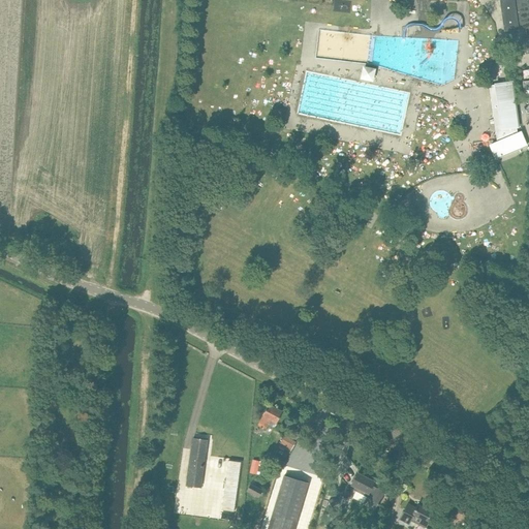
[(497,0),(497,1),(500,1),(504,31),(528,27),(528,11),(527,0),(497,0)]
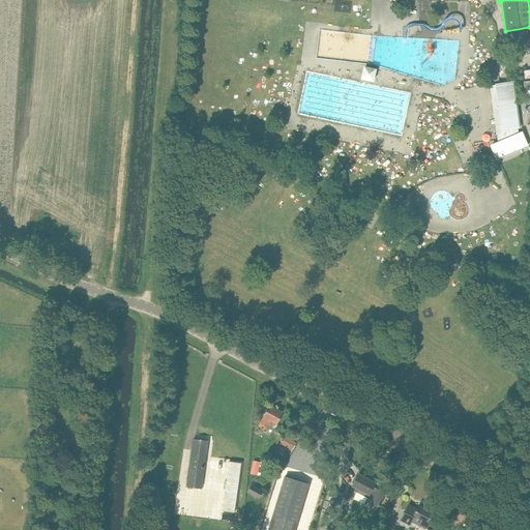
[(364,79),(377,81),(379,68),(365,66),(364,79)]
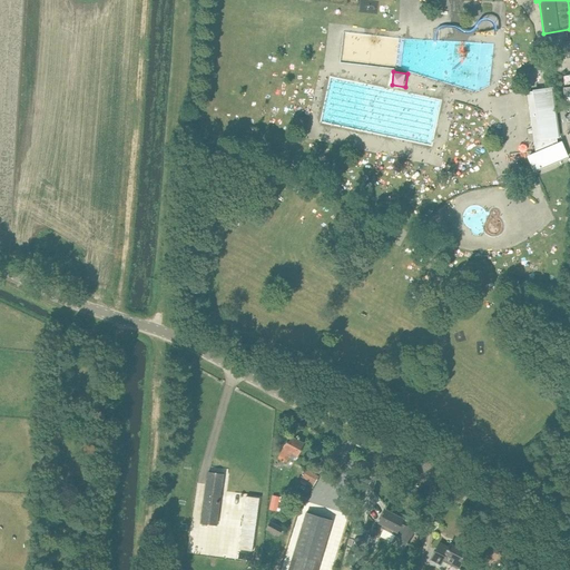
[(532,91),(527,91),(536,151),(527,156),(533,173),(568,157),(561,140),(557,143),(557,138),(559,137),(552,87),(532,89),(532,91)]
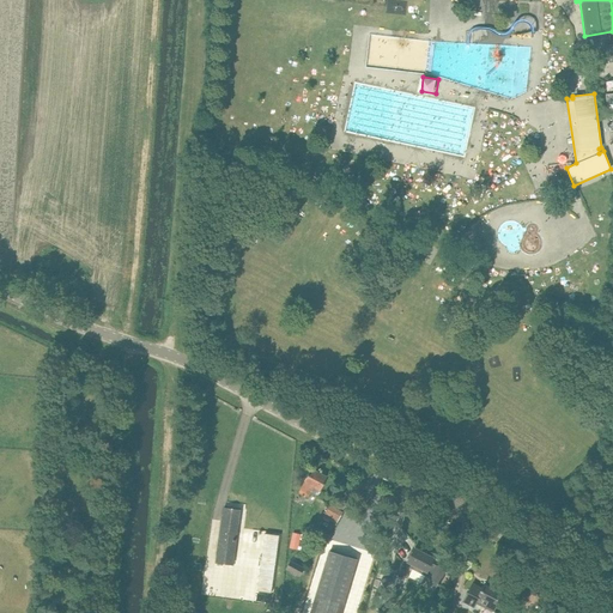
[(423,261),(430,248),(417,242),(411,255),(423,261)]
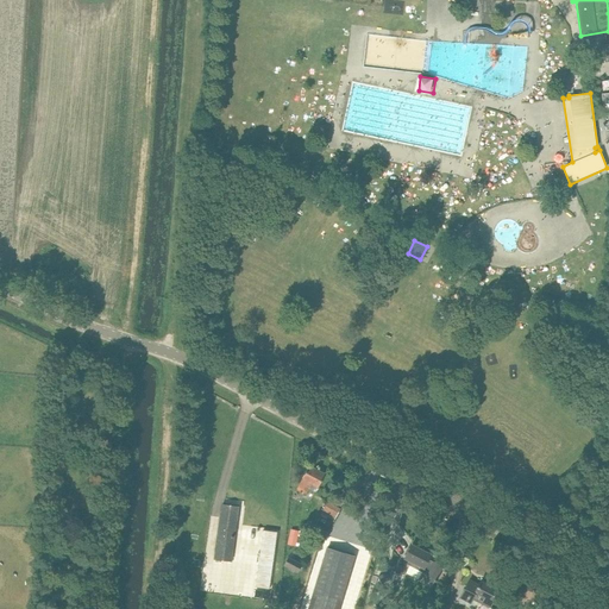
[(325,475),(309,465),(296,489),(305,494),(311,484),(318,488),(325,475)]
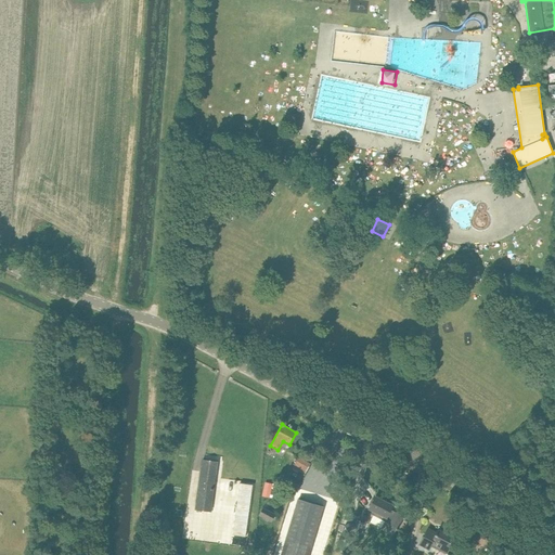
[(293,467),(307,475),(315,479),(321,470),(298,459),(293,467)]
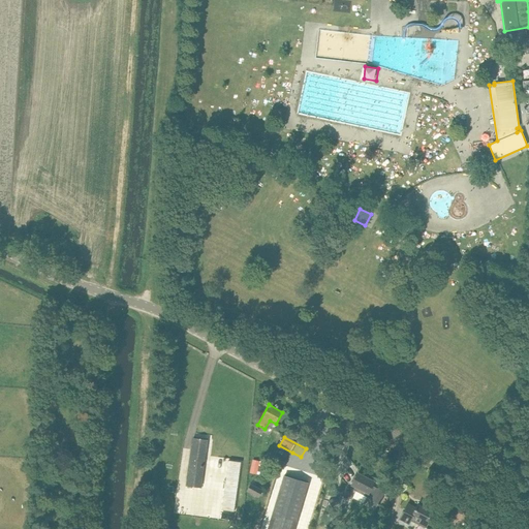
[(207,440),(193,438),(187,486),(200,488),(207,440)]
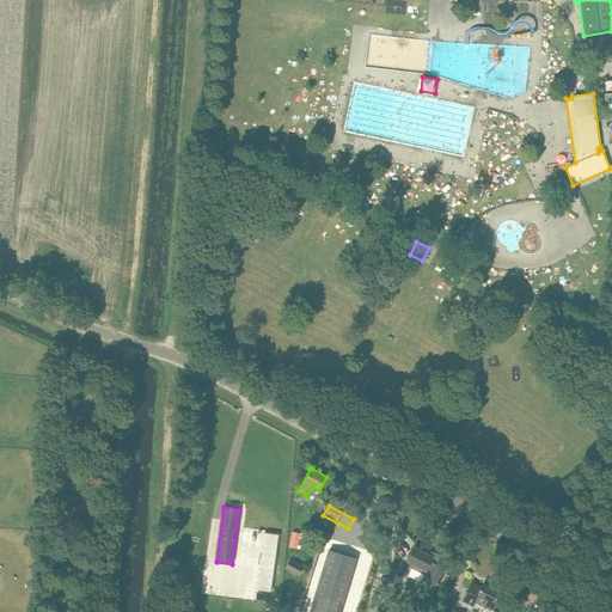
[(271,591),(280,533),(265,531),(257,588),(271,591)]
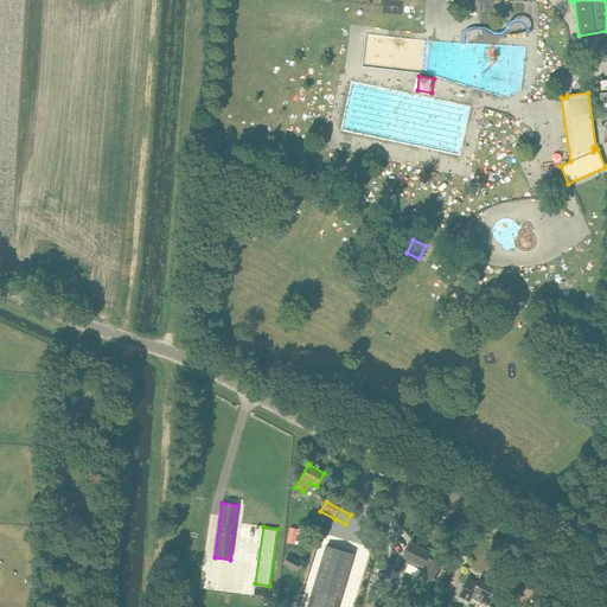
[(298,529),(291,528),(287,542),(294,544),(298,529)]
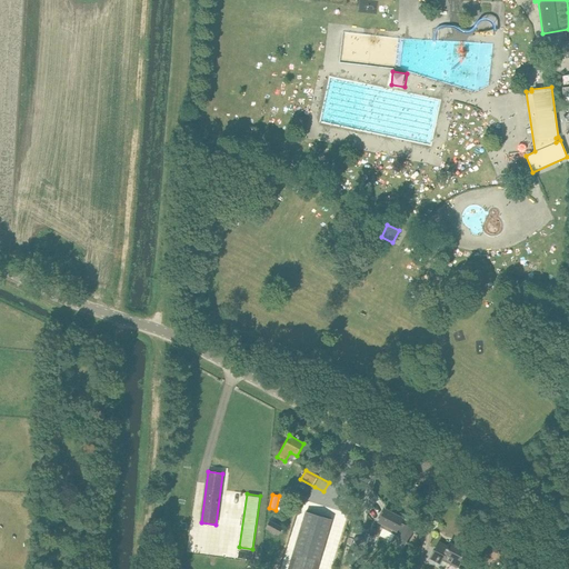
[(406,545),(408,539),(413,529),(406,526),(405,528),(399,525),(402,518),(385,509),(377,525),(401,537),(398,541),(406,545)]
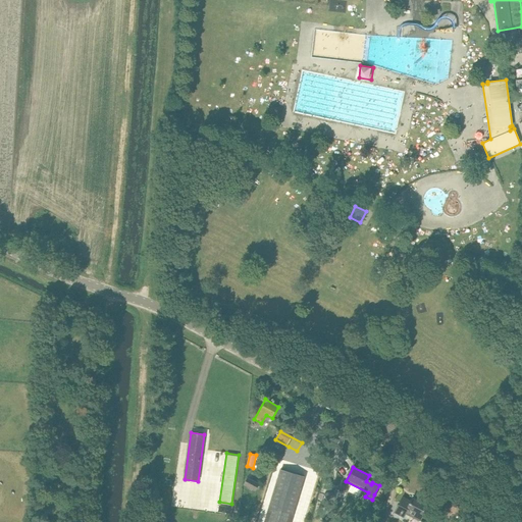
[(290,521),(304,476),(280,469),(264,521),(290,521)]
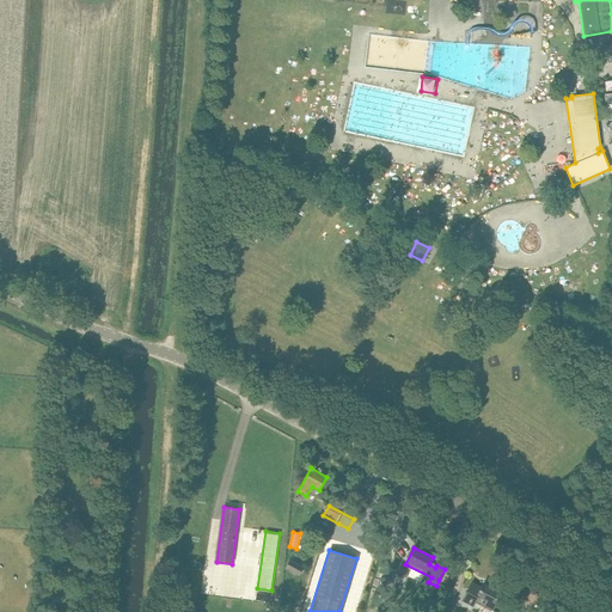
[(291,560),(283,571),(297,579),(304,567),(291,560)]
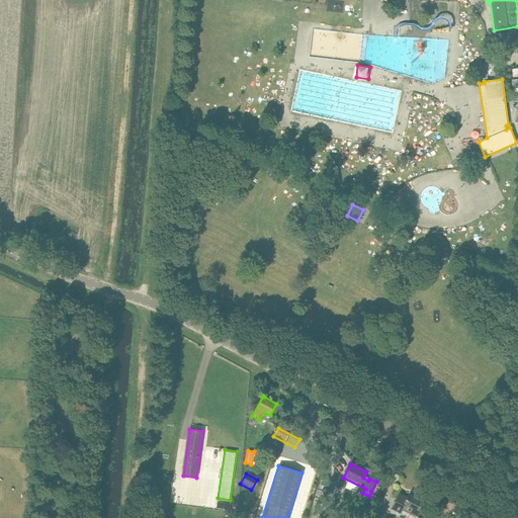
[(417,517),(420,511),(424,502),(409,494),(407,499),(400,495),(401,494),(400,493),(392,508),(401,513),(402,509),(417,517)]
